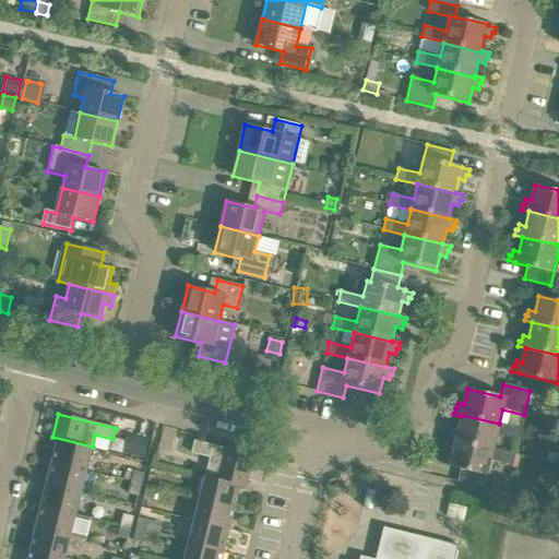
[(462,415),(461,416),(458,429),(452,428),(451,433),(449,433),(448,439),(455,441),(455,440),(494,450),(494,449),(497,435),(518,440),(521,429),(499,424),(462,415)]
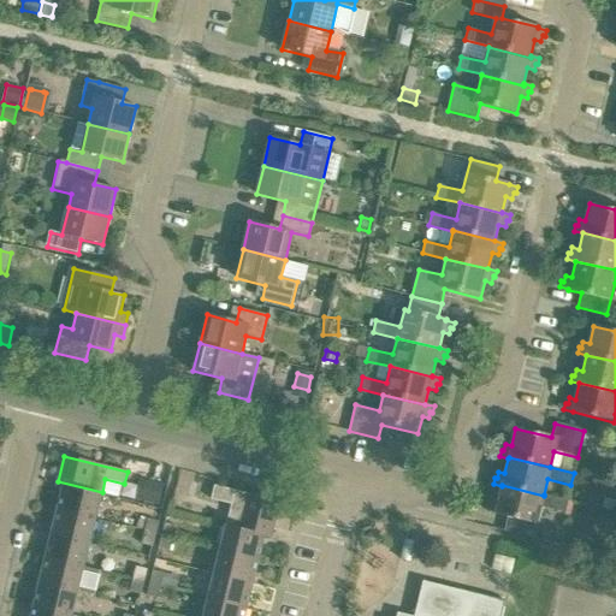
[(159,504),(164,486),(138,480),(135,499),(159,504)]
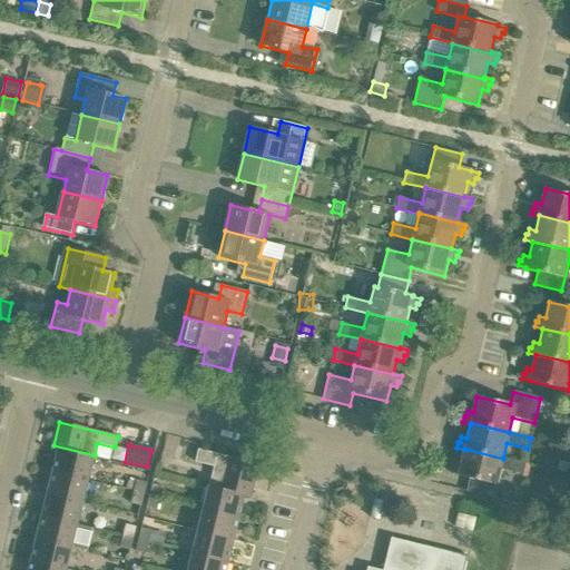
[(95,455),(53,445),(52,449),(58,451),(53,470),(89,479),(95,455)]
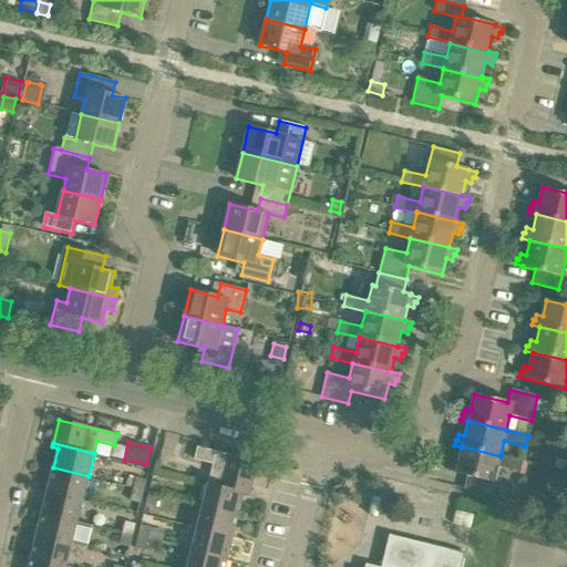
[(462,446),(462,447),(459,462),(453,460),(451,465),(450,465),(447,471),(456,473),(455,473),(467,476),(464,488),(491,495),(497,466),(527,473),(529,463),(501,455),(501,456),(462,446)]
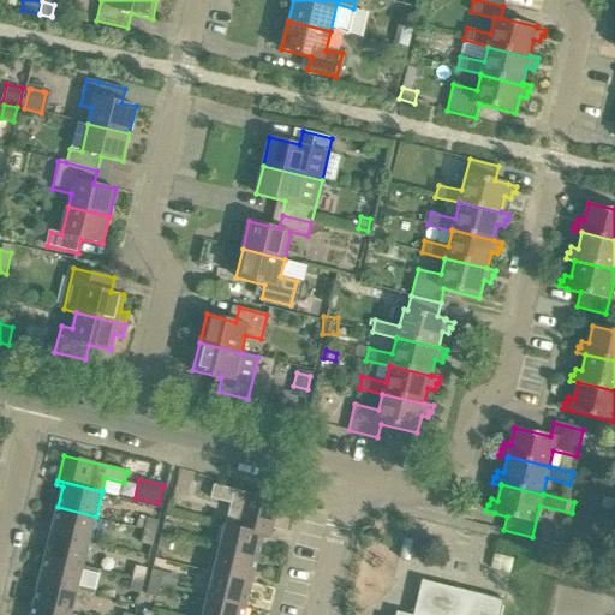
[(226,526),(270,537),(279,501),(214,485),(210,499),(231,503),(226,526)]
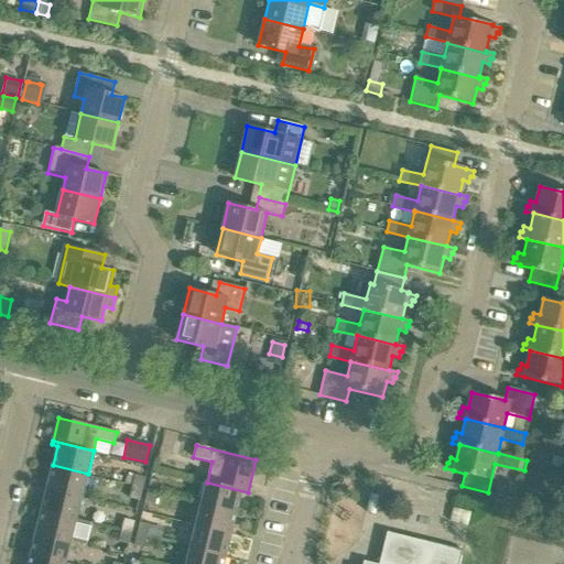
[(88,474),(53,465),(47,488),(83,496),(88,474)]
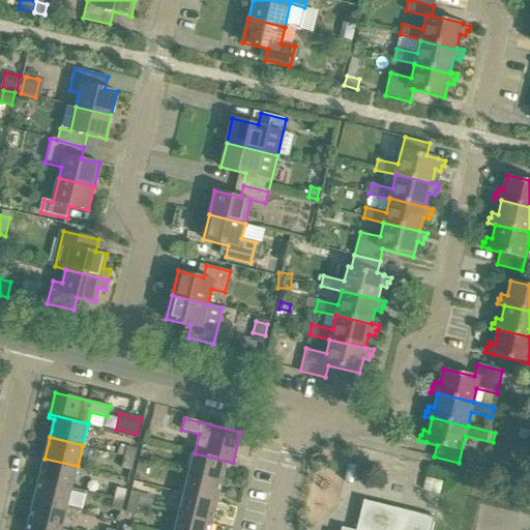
[(519,450),(529,452),(529,444),(529,443),(521,442),(519,450)]
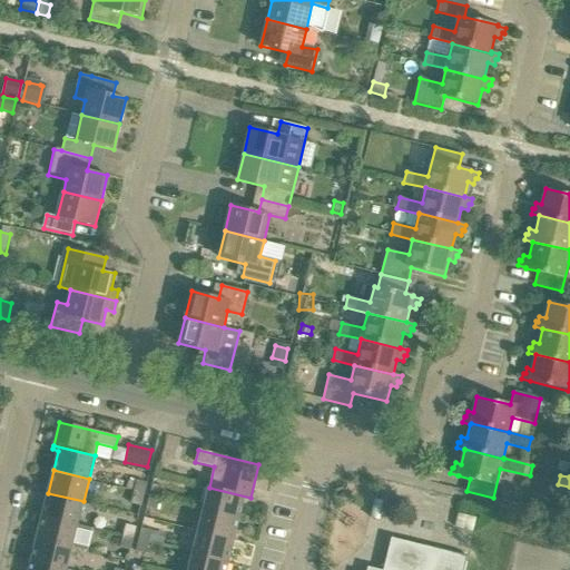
[(136,480),(134,492),(144,494),(147,482),(136,480)]
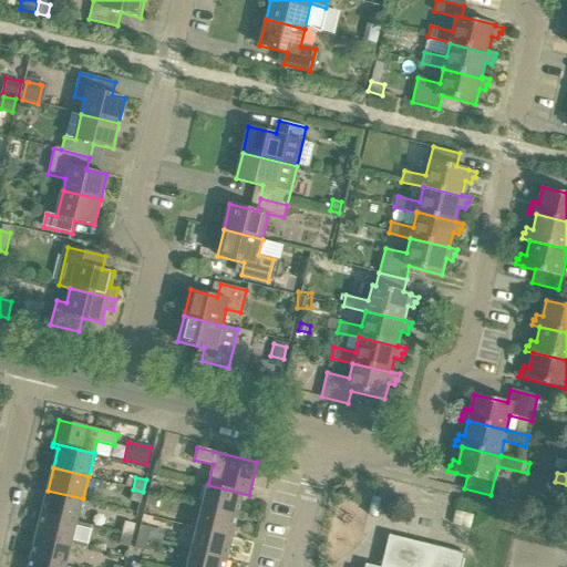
[(148,493),(158,495),(162,484),(151,482),(148,493)]
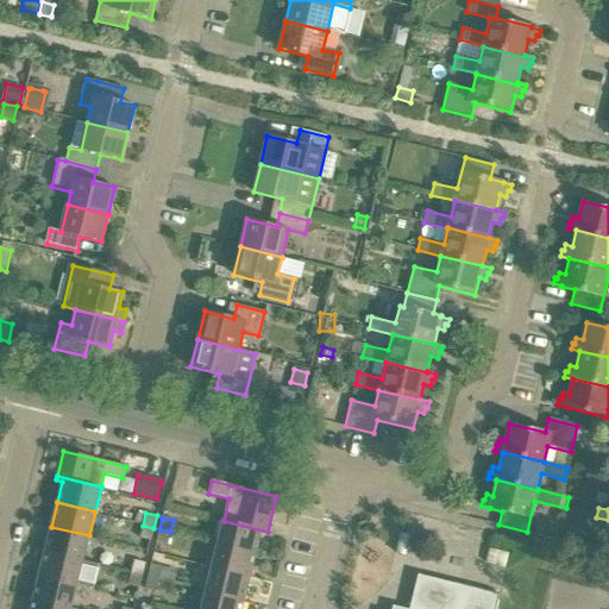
[(268,532),(224,521),(218,544),(256,553),(261,531),(268,533),(268,532)]
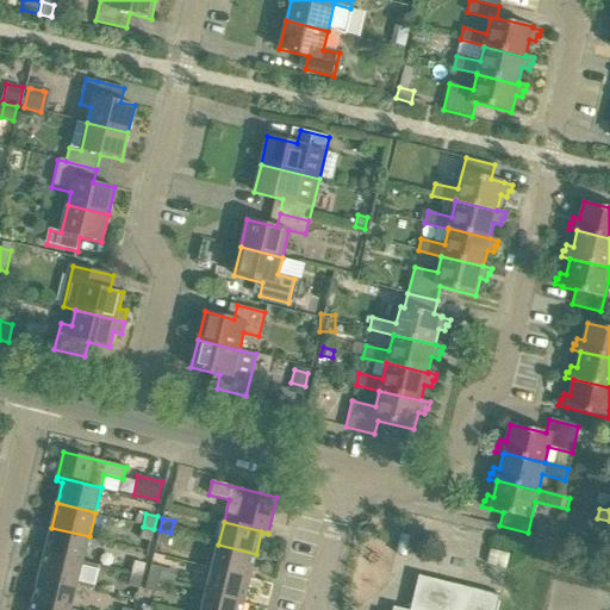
[(154,529),(143,527),(139,539),(151,542),(154,529)]
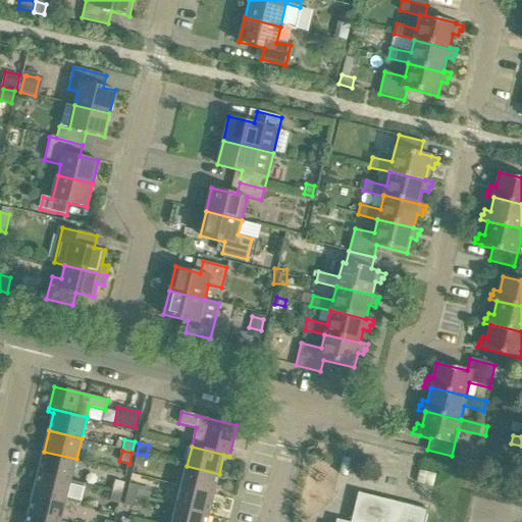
[(76,459),(44,452),(39,472),(71,480),(76,459)]
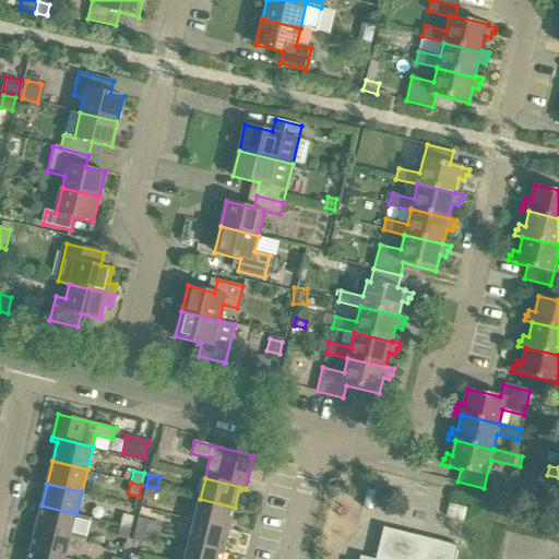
[(156,488),(146,486),(143,498),(154,500),(156,488)]
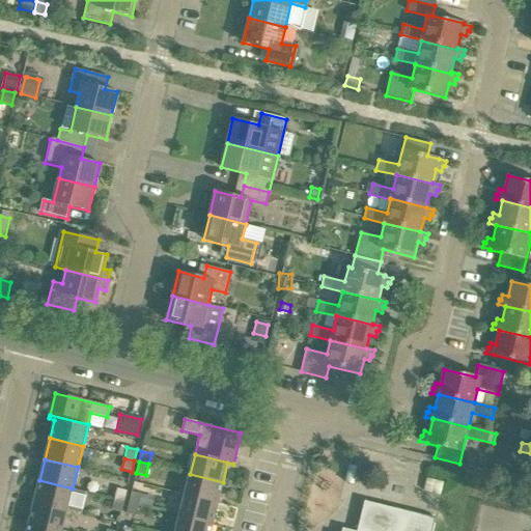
[(223,482),(190,474),(185,495),(218,503),(223,482)]
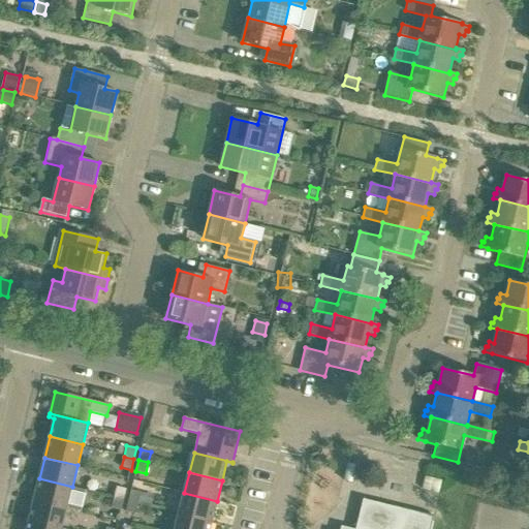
[(72,487),(39,478),(34,500),(67,507),(72,487)]
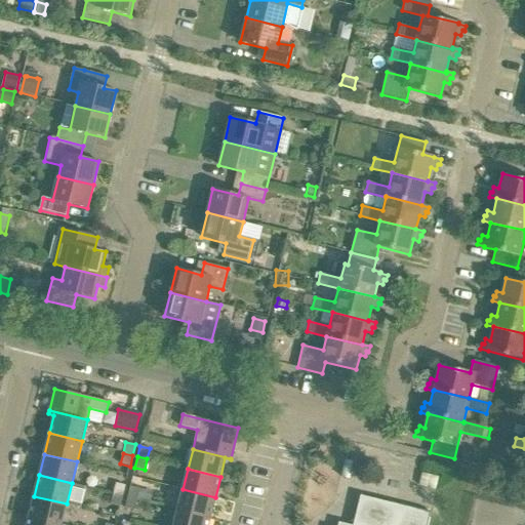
[(113,493),(123,496),(125,485),(116,483),(113,493)]
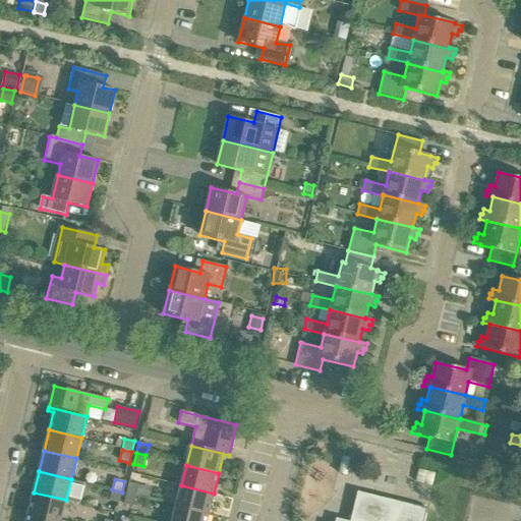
[(126,494),(136,496),(138,485),(129,482),(126,494)]
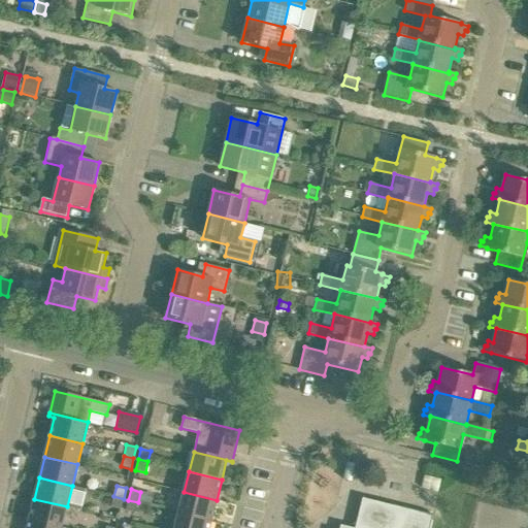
[(217,500),(184,492),(178,513),(211,521),(217,500)]
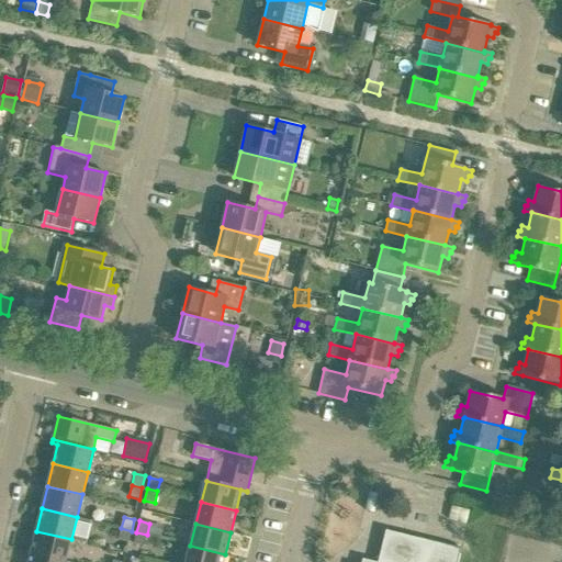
[(132,531),(121,528),(117,540),(128,542),(132,531)]
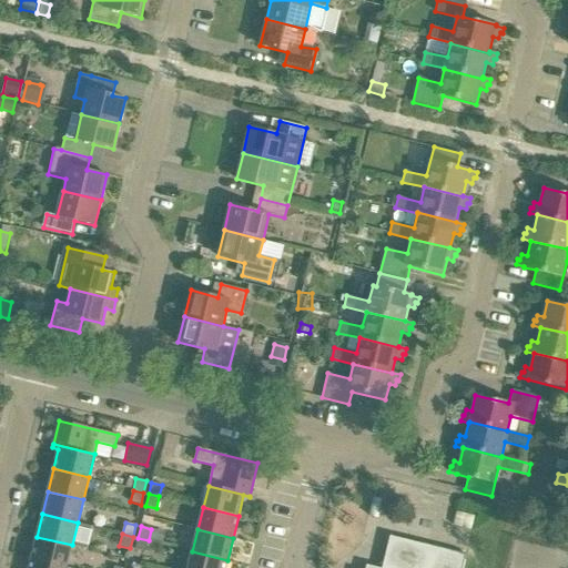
[(462,567),(466,555),(389,536),(381,567),(462,567)]
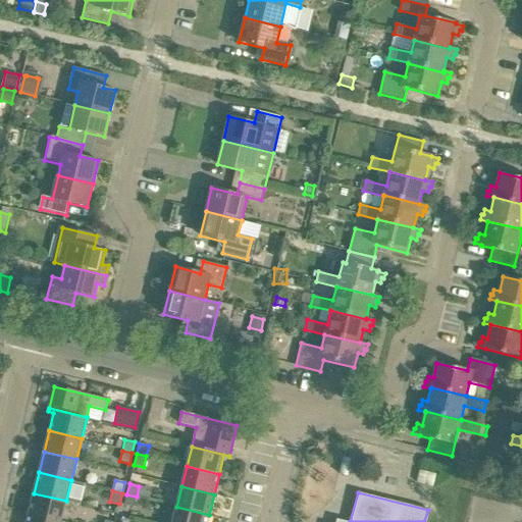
[(34,493),(29,514),(60,521),(66,501),(34,493)]
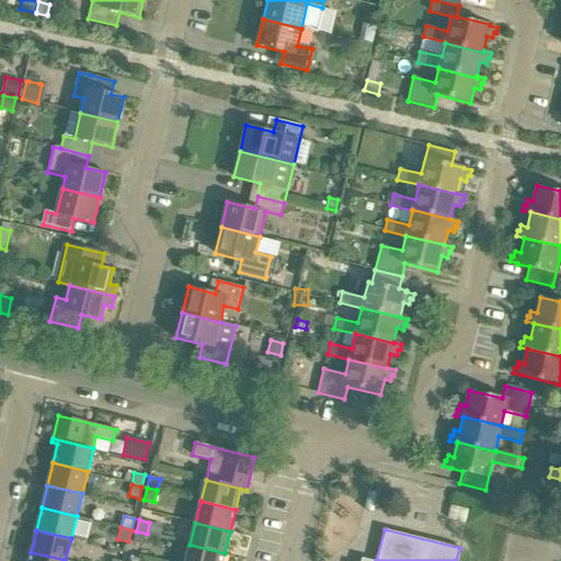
[(147,534),(136,531),(134,542),(144,545),(147,534)]
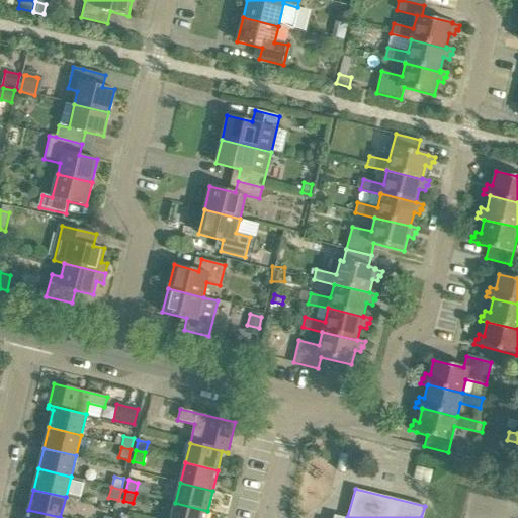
[(175,503),(171,517),(205,517),(207,511),(175,503)]
